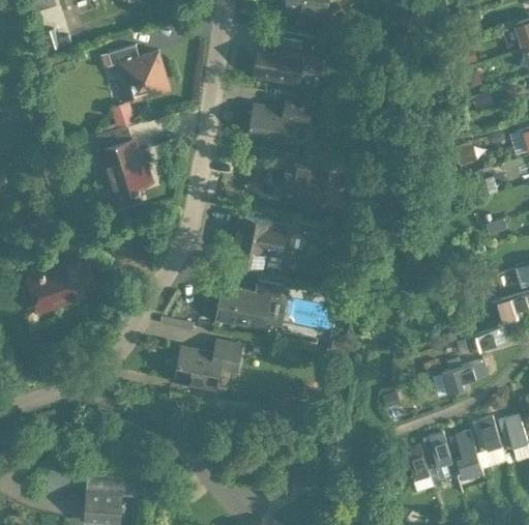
[(286,0),(285,12),(298,15),(296,26),(313,29),(315,18),(325,20),(328,0),(286,0)]
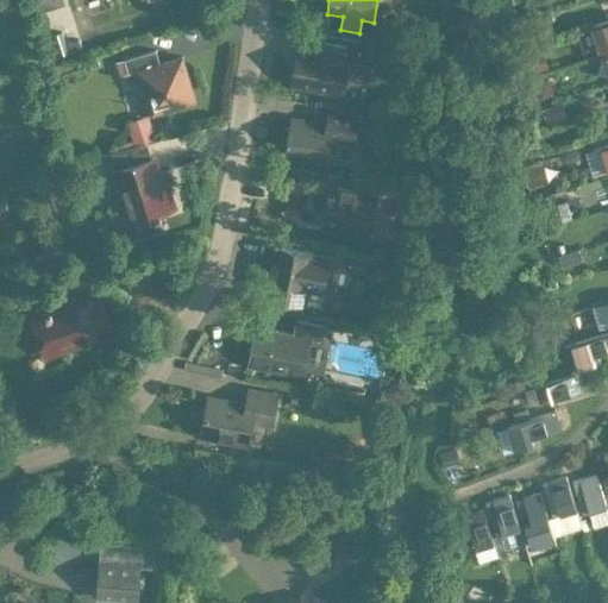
[(489,4),(470,0),(459,0),(455,31),(482,37),(489,4)]
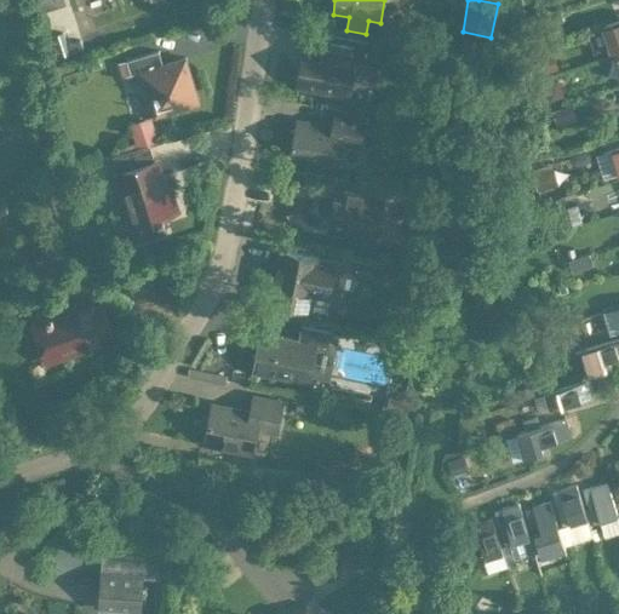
[(618,26),(603,32),(609,52),(618,49),(618,26)]
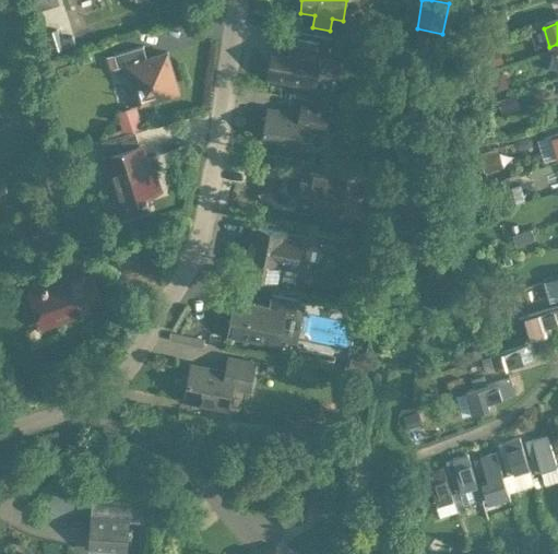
[(333,71),(339,43),(293,34),(291,49),(275,47),(266,92),(268,92),(270,81),(313,90),(318,68),(333,71)]
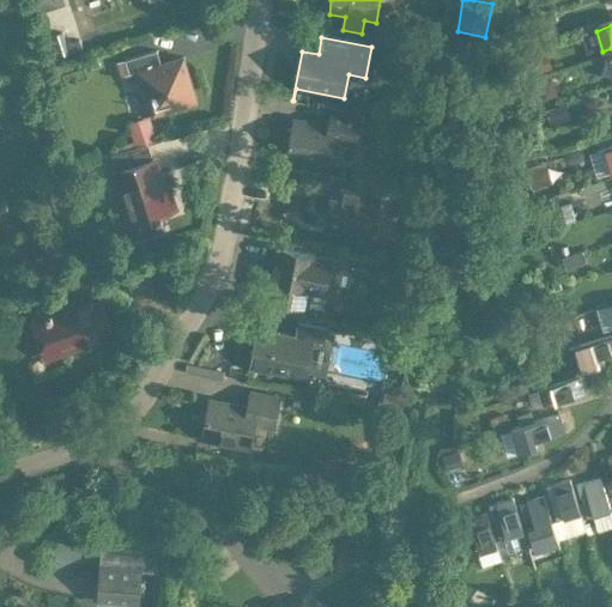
[(152,119),(197,105),(183,61),(161,68),(157,54),(125,64),(129,78),(139,76),(152,119)]
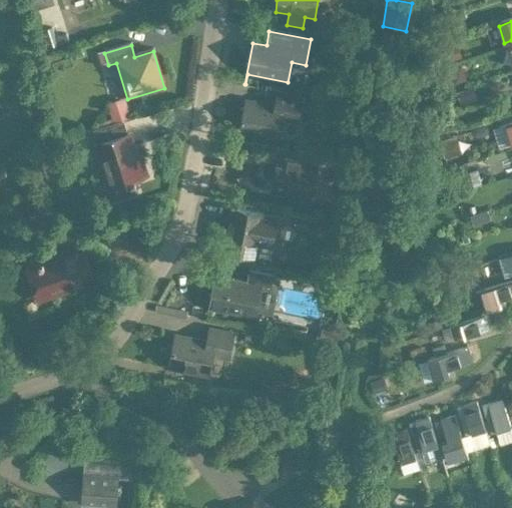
[(458,49),(445,53),(448,65),(462,60),(458,49)]
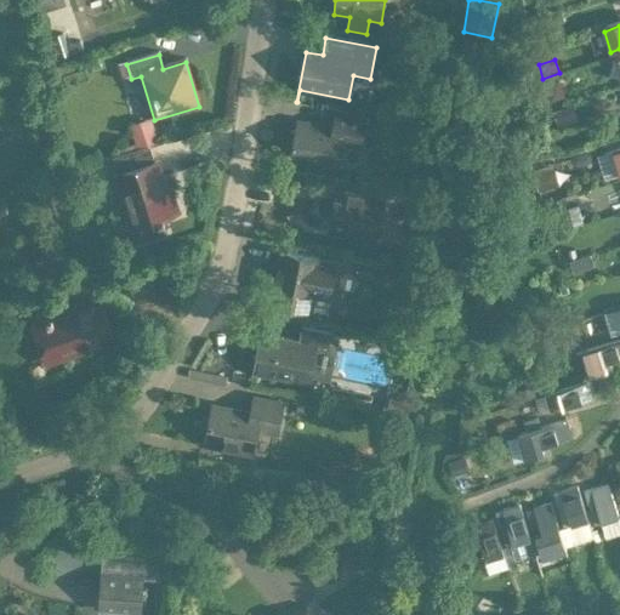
[(544,86),(551,104),(566,100),(559,81),(544,86)]
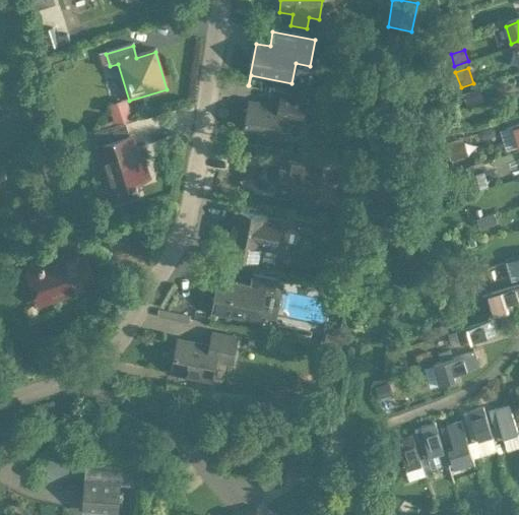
[(462,95),(467,110),(484,104),(479,90),(462,95)]
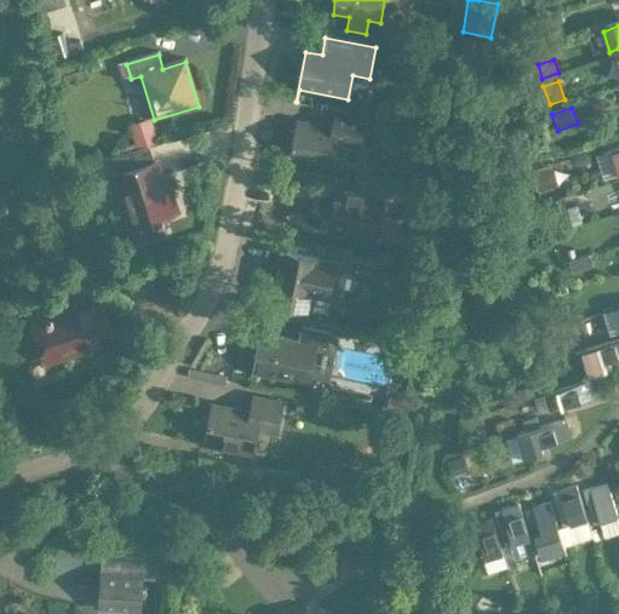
[(359,150),(365,120),(336,114),(332,131),(297,125),(290,161),(338,170),(342,147),(359,150)]
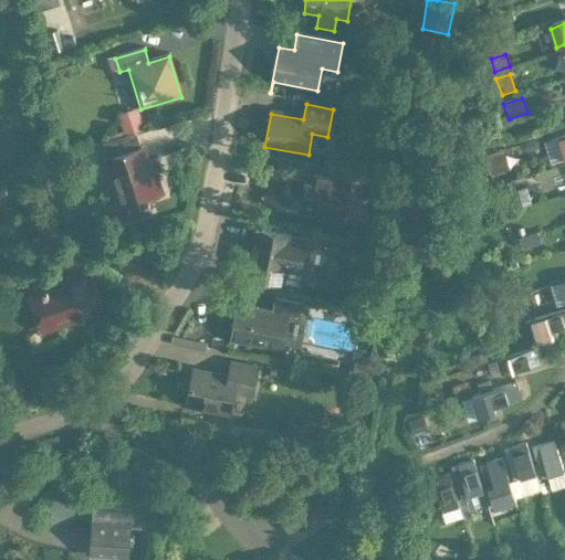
[(137,111),(116,117),(124,140),(145,134),(137,111)]
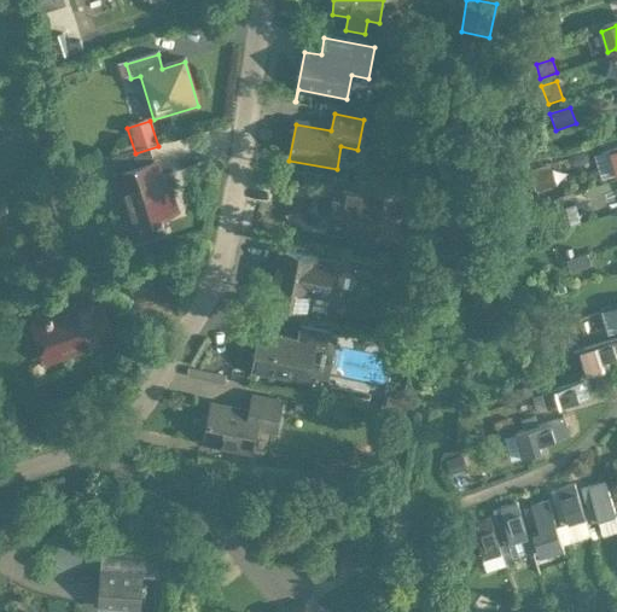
[(179,215),(170,191),(164,193),(156,164),(109,179),(115,198),(123,196),(134,229),(138,228),(141,240),(137,243),(138,244),(168,234),(168,232),(166,233),(162,223),(164,223),(163,220),(179,215)]
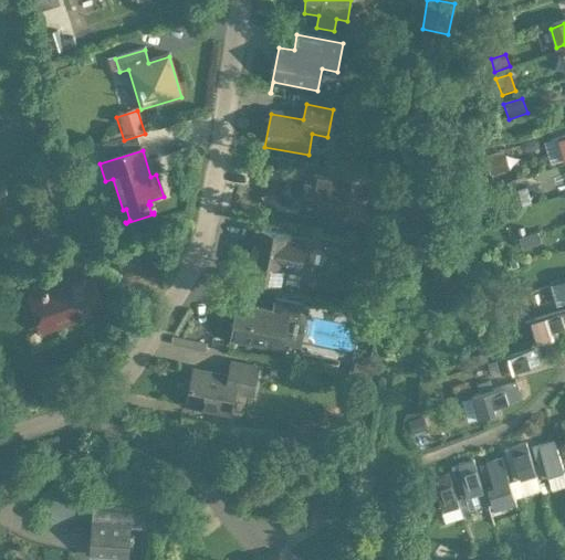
[(485,158),(491,178),(510,172),(503,152),(485,158)]
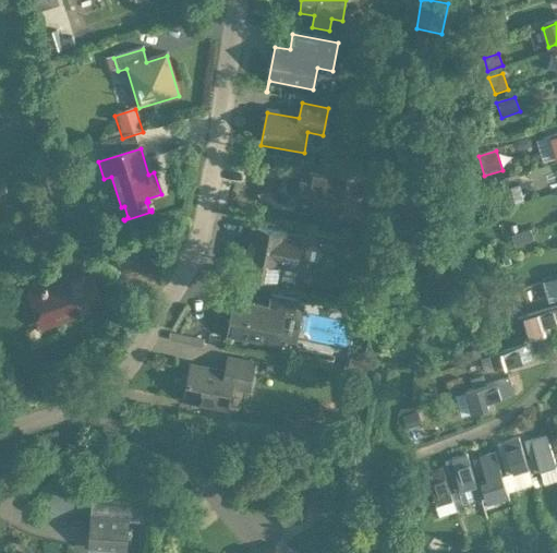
[(338,219),(347,178),(310,170),(307,183),(291,180),(288,193),(299,195),(295,211),(338,219)]
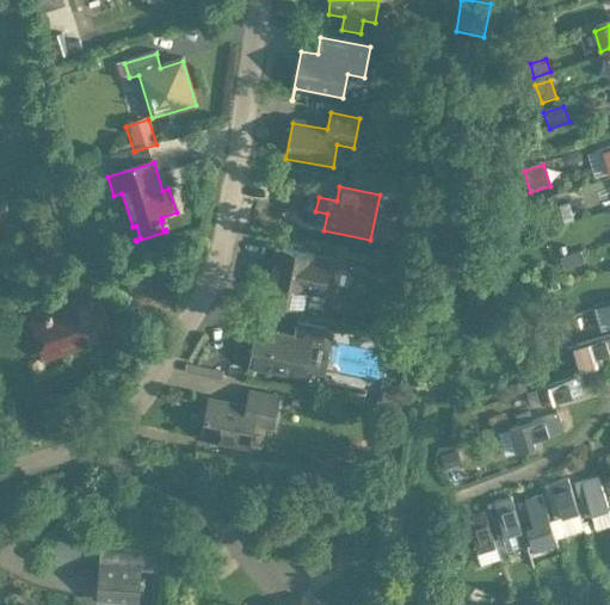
[(314,257),(277,249),(272,272),(275,272),(272,283),(270,283),(266,301),(283,304),(285,308),(293,309),(295,307),(305,309),(308,292),(324,295),(330,263),(314,259),(314,257)]
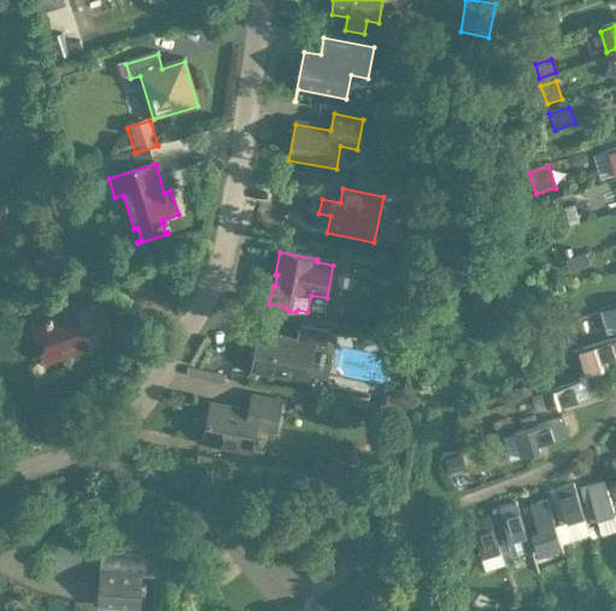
[(565,262),(570,275),(591,268),(586,254),(565,262)]
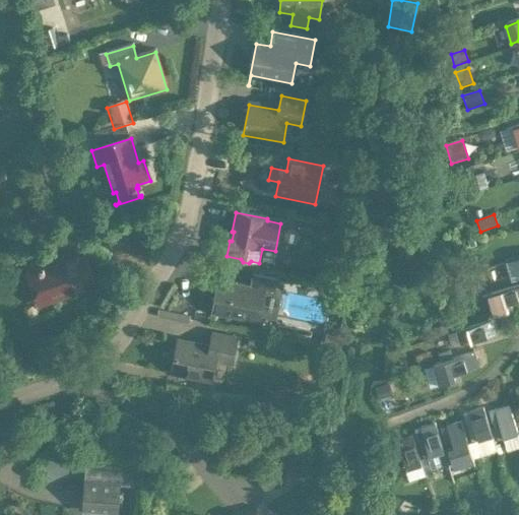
[(66,297),(95,287),(84,256),(42,271),(40,266),(26,271),(43,318),(70,309),(66,297)]
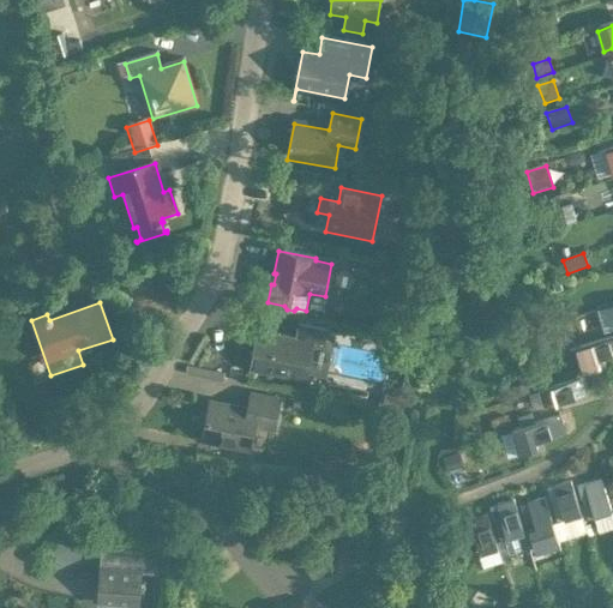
[(535,344),(554,336),(548,324),(529,333),(535,344)]
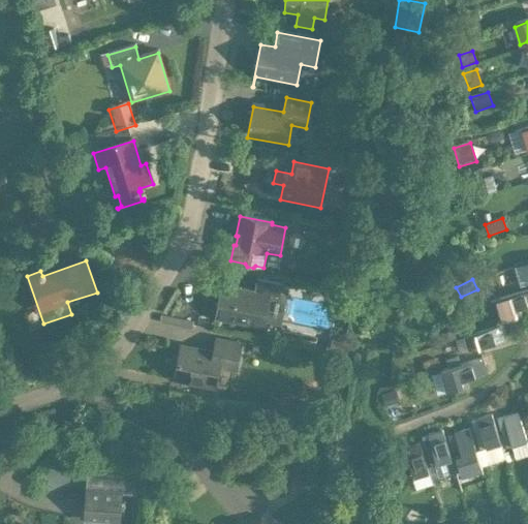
[(280,299),(282,286),(256,281),(254,294),(222,287),(216,320),(264,330),(270,298),(280,299)]
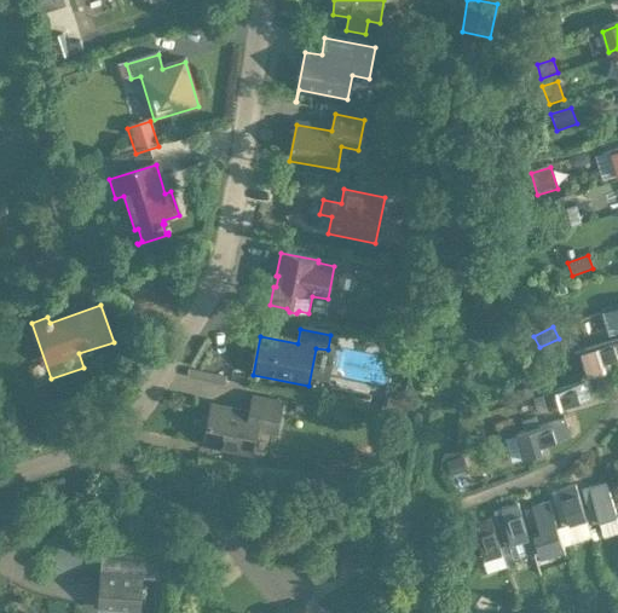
[(617,342),(582,354),(589,377),(608,371),(606,365),(617,360),(617,342)]
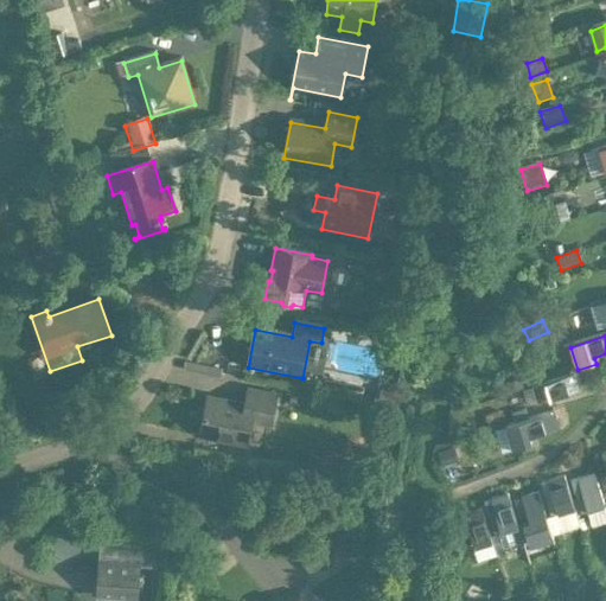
[(534,389),(540,407),(581,394),(576,376),(534,389)]
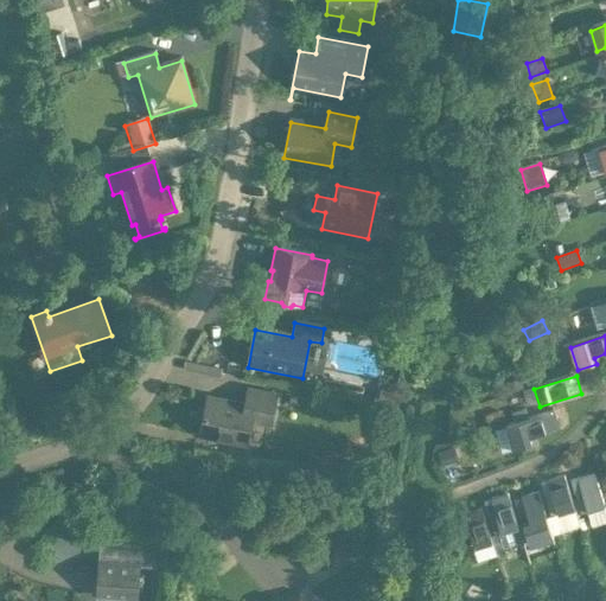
[(272,427),(278,397),(248,391),(244,408),(208,401),(201,436),(247,445),(252,423),(272,427)]
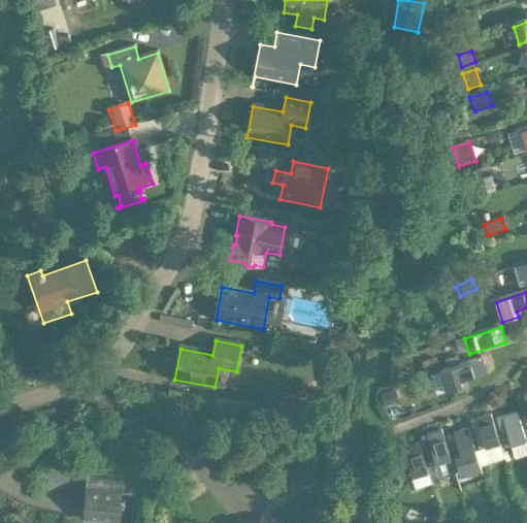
[(489,373),(484,359),(440,372),(447,393),(465,388),(463,382),(489,373)]
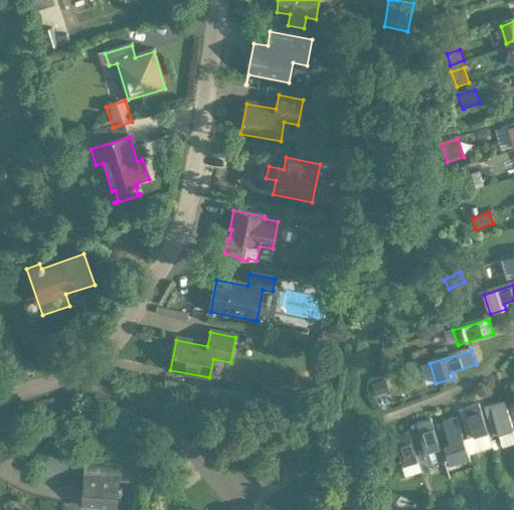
[(390,394),(386,381),(371,385),(375,398),(390,394)]
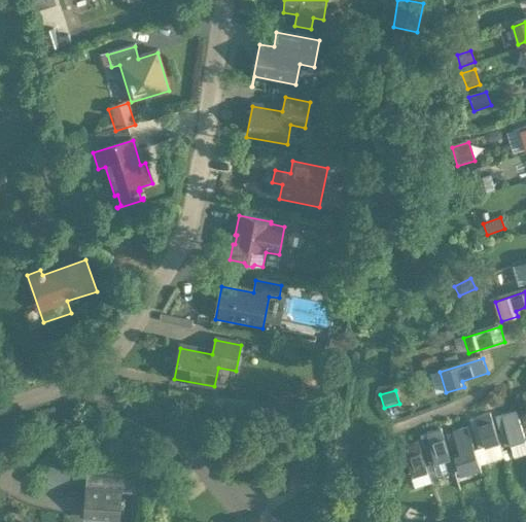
[(525,395),(517,399),(525,427),(525,395)]
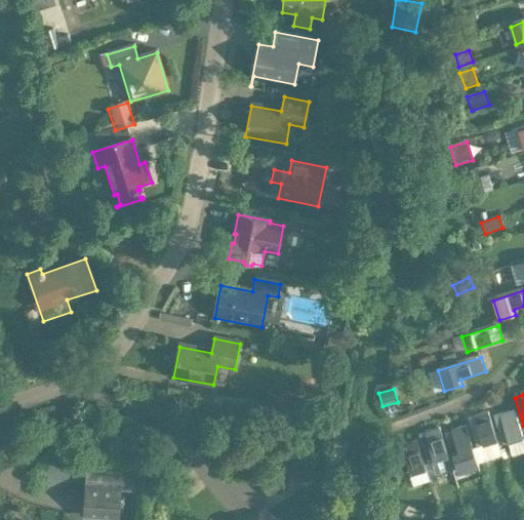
[(523,447),(513,412),(492,418),(501,446),(508,444),(511,456),(523,451),(523,447)]
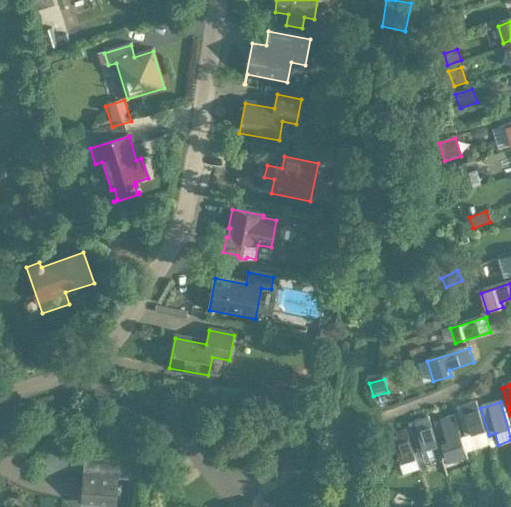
[(464,453),(488,445),(475,404),(456,410),(464,435),(459,437),(464,453)]
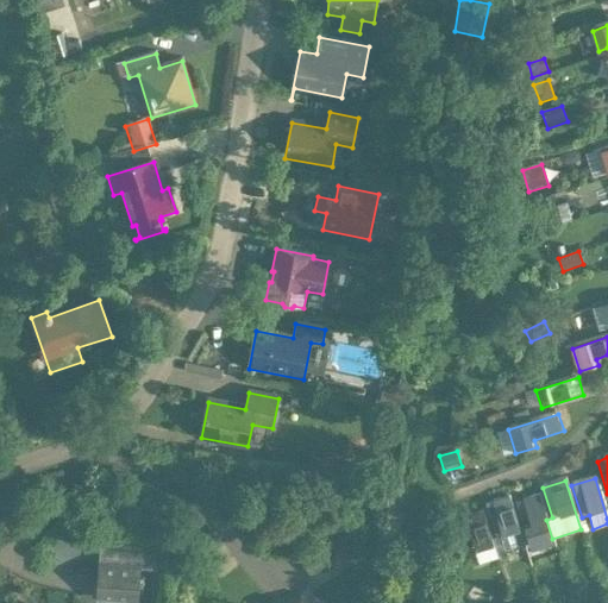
[(539,498),(522,503),(528,523),(522,526),(530,550),(552,542),(539,498)]
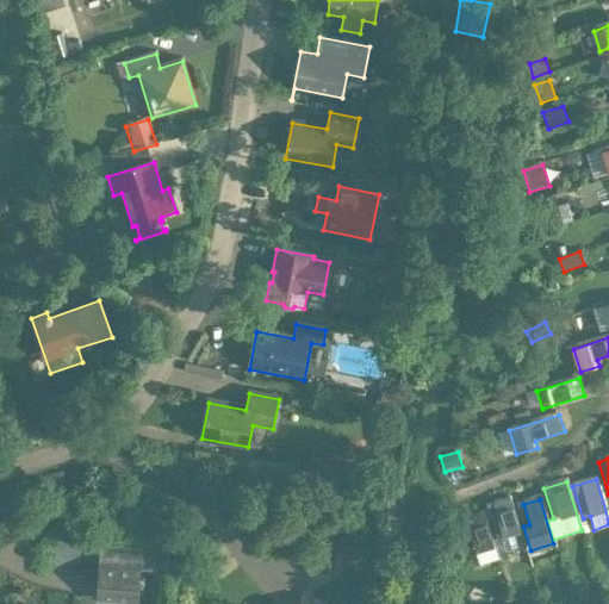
[(507,552),(524,547),(510,500),(493,505),(507,552)]
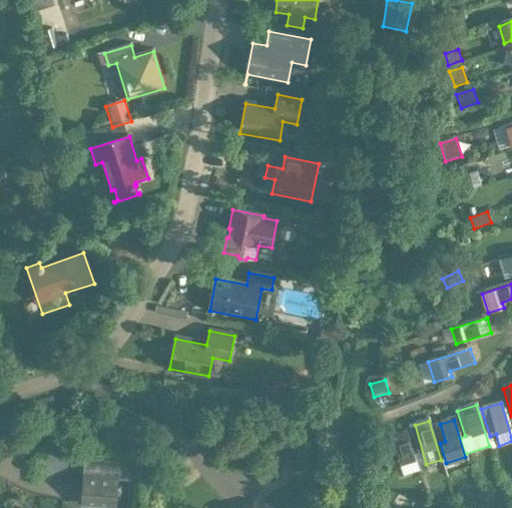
[(393,439),(388,441),(393,457),(398,456),(404,477),(419,473),(407,434),(393,438),(393,439)]
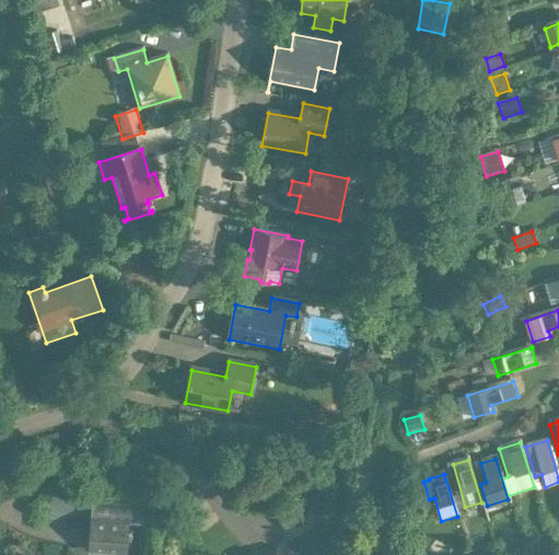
[(91,553),(108,554),(126,554),(128,525),(147,527),(148,507),(124,506),(123,524),(93,522),(91,553)]
